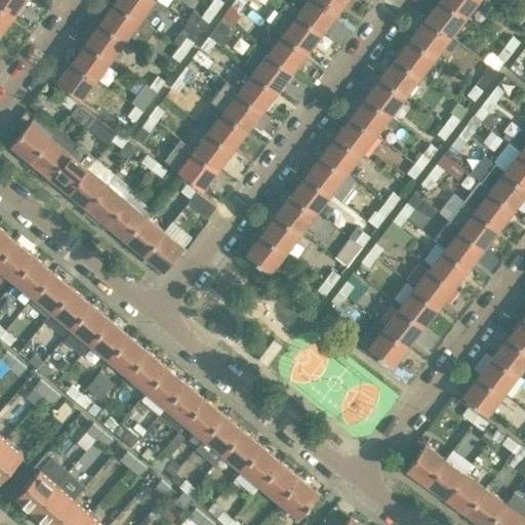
[(0,0),(0,3),(14,13),(24,0),(0,0)]
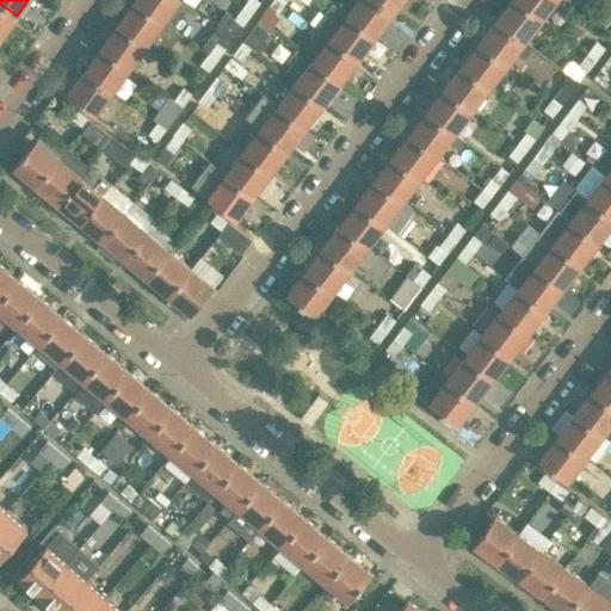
[(180,32),(173,28),(164,20),(135,0),(134,0),(117,23),(147,44),(162,56),(180,32)]
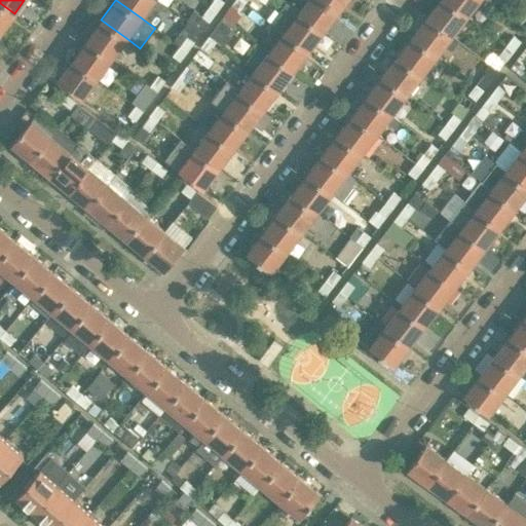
[(116,0),(141,17),(149,24),(163,3),(158,0),(116,0)]
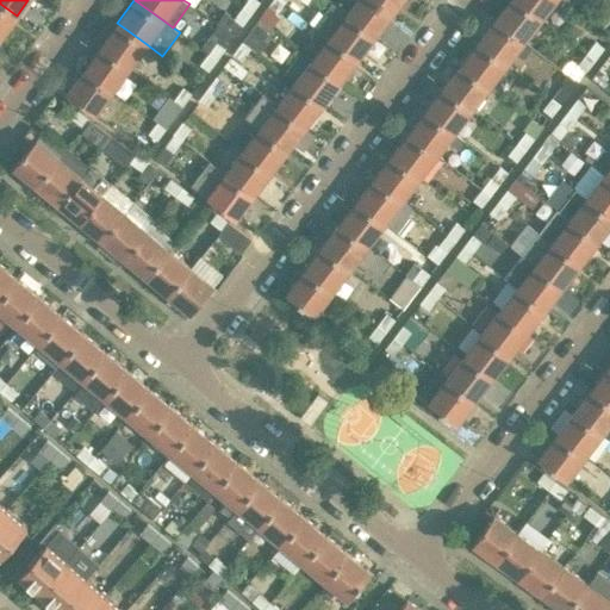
[(256,0),(246,0),(241,8),(249,14),(260,2),(256,0)]
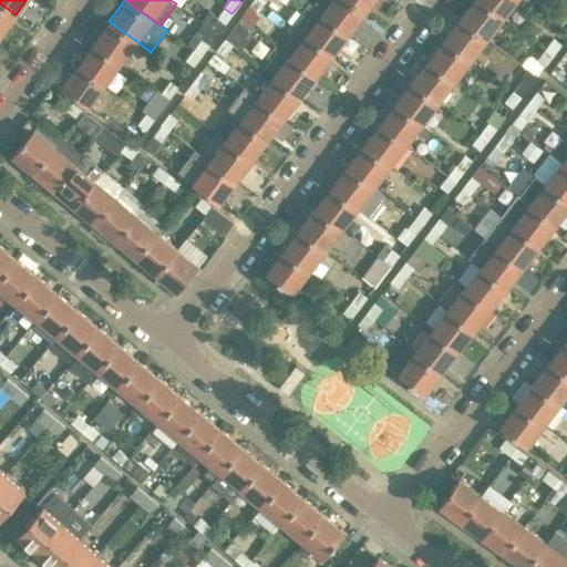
[(260,0),(251,0),(248,7),(256,12),(264,2),(260,0)]
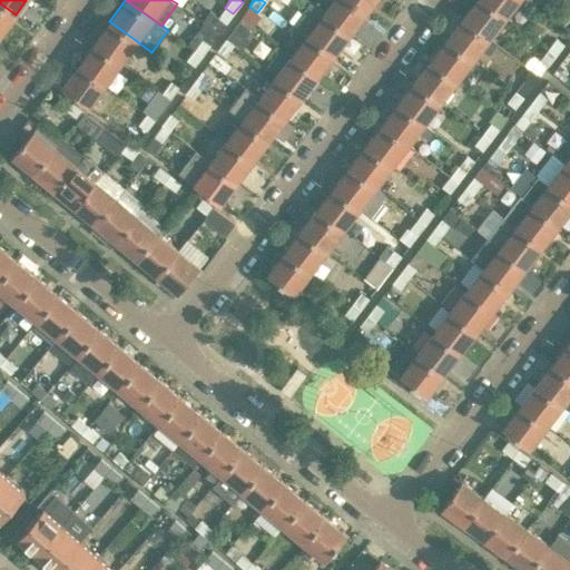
[(332,0),(323,11),(323,12),(350,33),(365,12),(350,0),(332,0)]
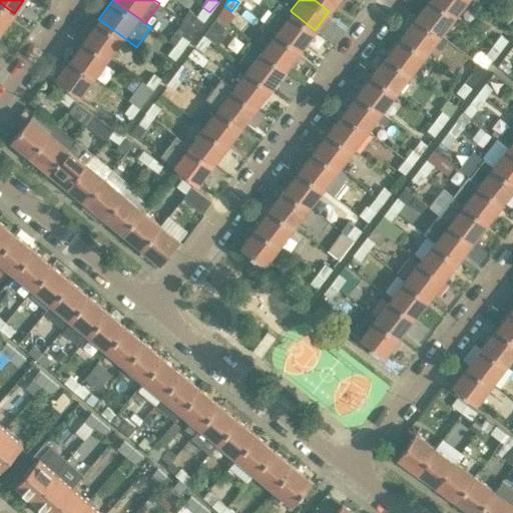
[(315,0),(329,11),(337,0),(315,0)]
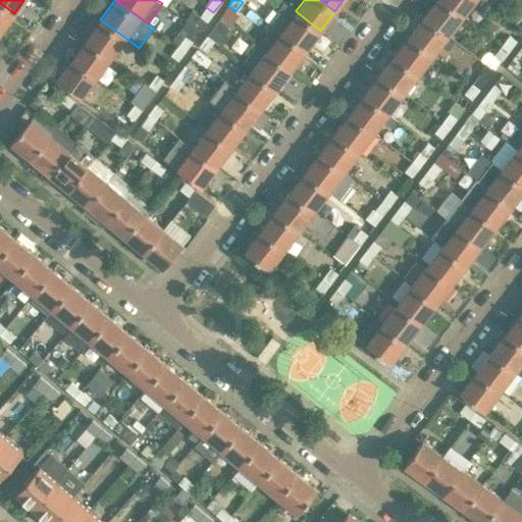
[(445,0),(435,0),(424,15),(449,34),(464,14),(445,0)]
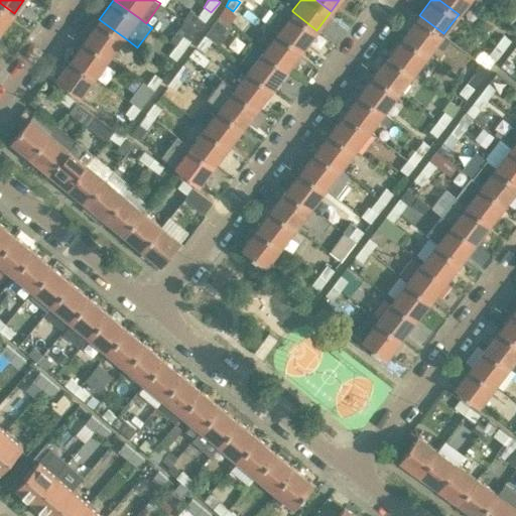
[(439,0),(459,14),(469,0),(439,0)]
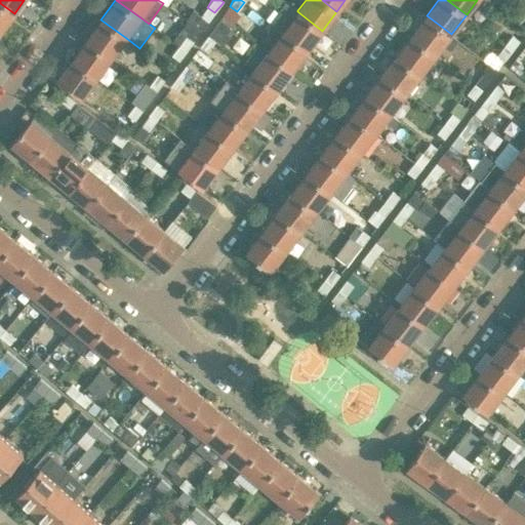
[(278,10),(270,21),(283,31),(282,32),(307,50),(322,31),(297,11),(297,10),(285,1),(278,10)]
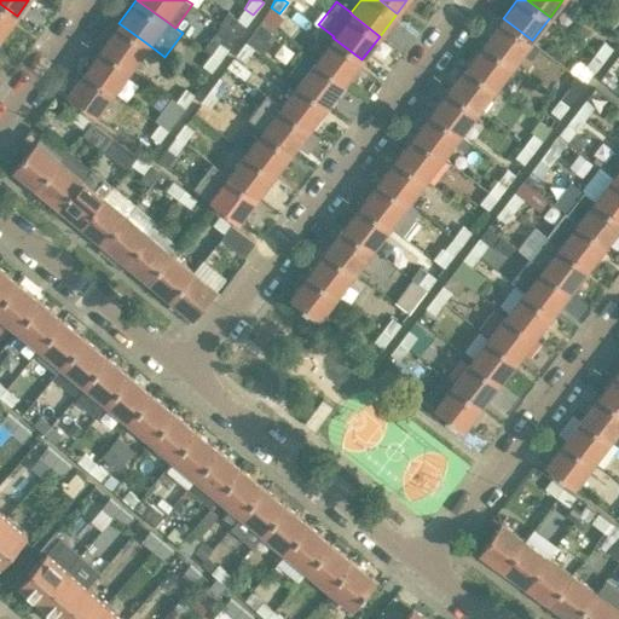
[(0,4),(0,39),(17,16),(0,4)]
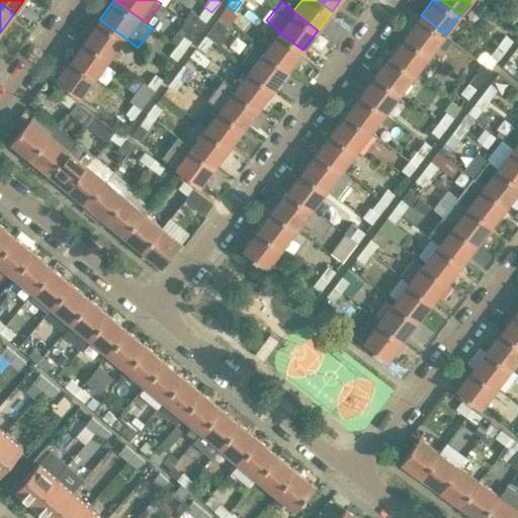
[(205,20),(211,12),(204,7),(198,14),(197,15),(205,20)]
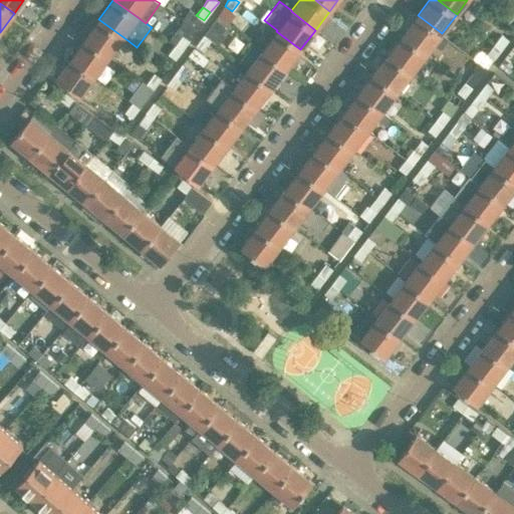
[(225,35),(233,24),(219,13),(211,24),(225,35)]
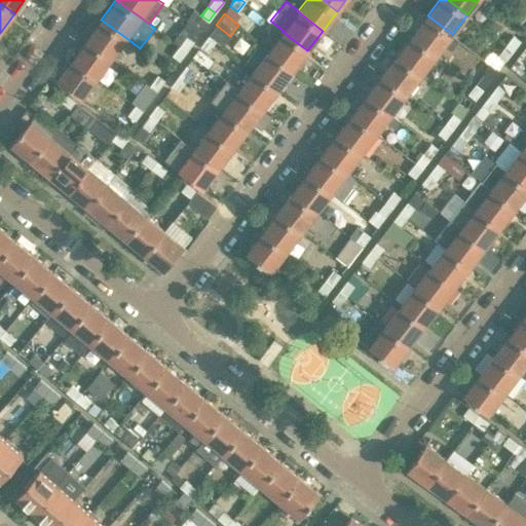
[(427,15),(412,36),(437,54),(452,34),(427,15)]
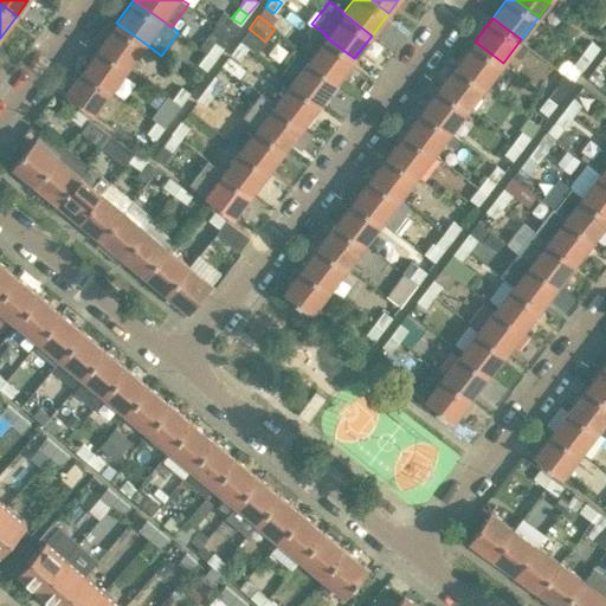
[(116,23),(100,46),(129,66),(146,44),(116,23)]
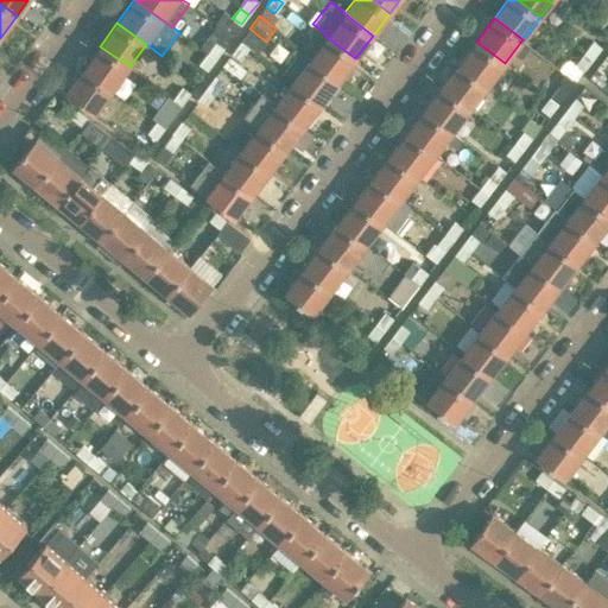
[(216,24),(200,46),(207,52),(216,58),(225,46),(232,35),(216,24)]
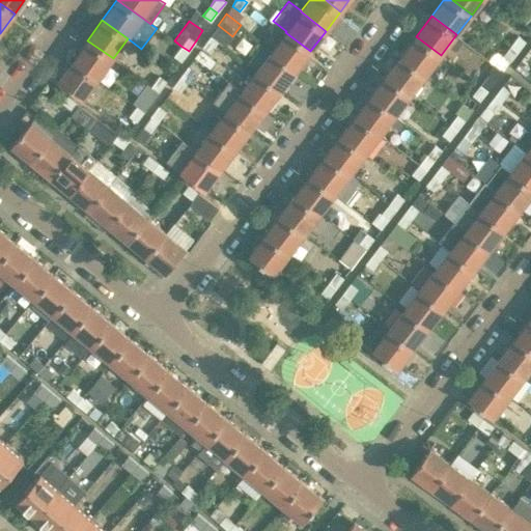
[(218,25),(208,36),(217,43),(218,43),(224,47),(232,36),(218,25)]
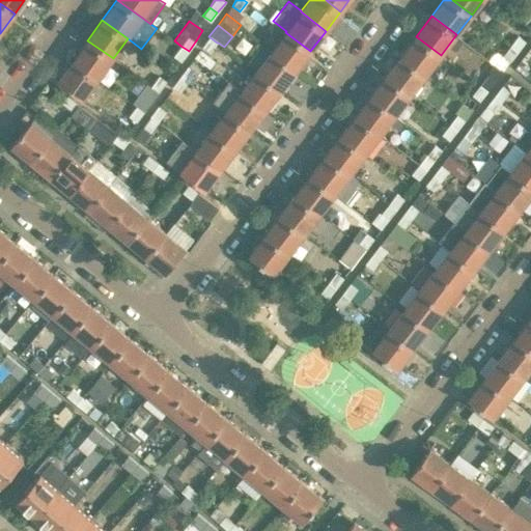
[(285,32),(271,52),(296,71),(310,51),(285,32)]
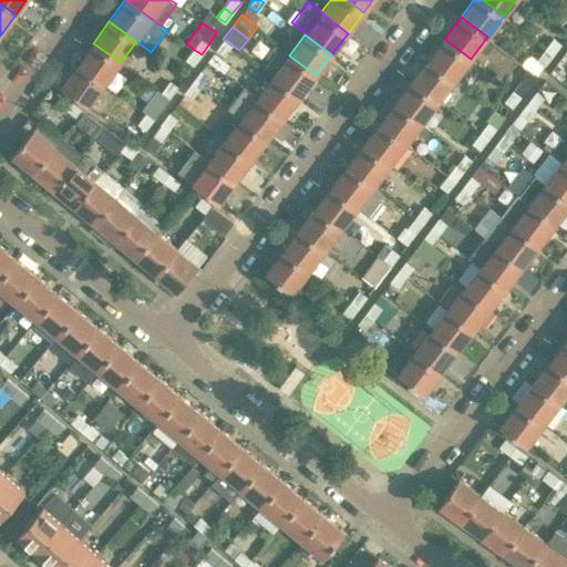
[(553,38),(545,48),(554,54),(562,44),(553,38)]
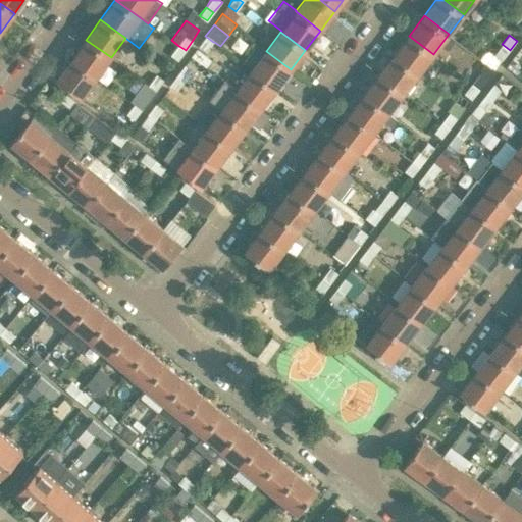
[(205,36),(198,46),(207,52),(213,42),(205,36)]
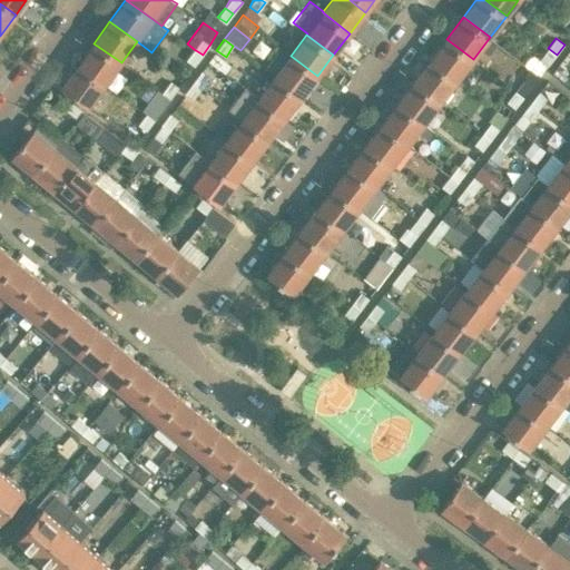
[(446,39),(431,60),(457,80),(473,59),(446,39)]
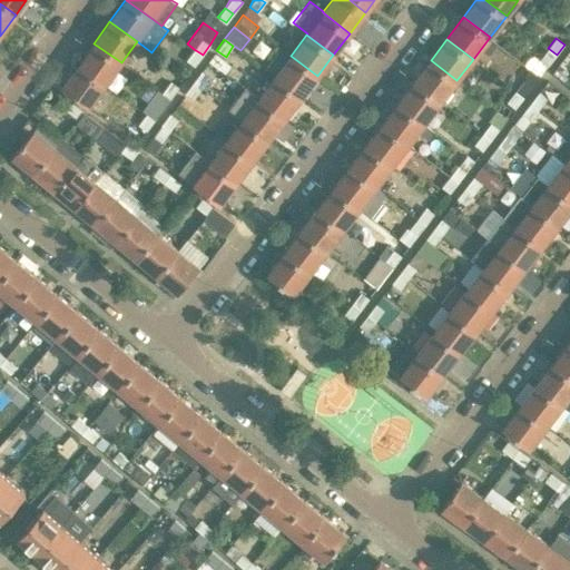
[(94,43),(78,65),(106,85),(121,62),(94,43)]
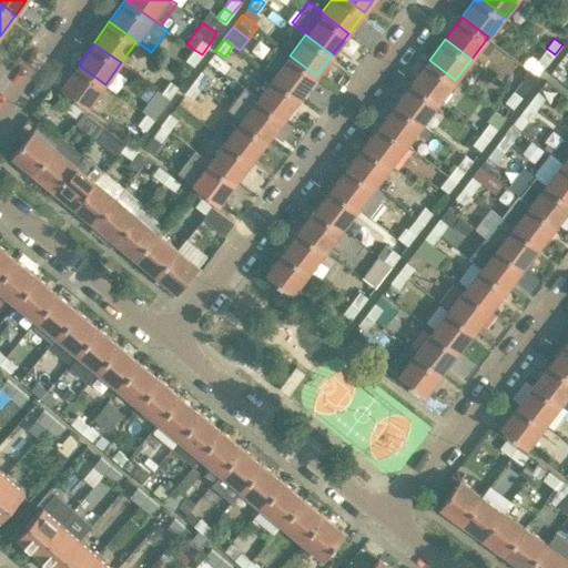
[(546,66),(555,54),(546,48),(537,60),(546,66)]
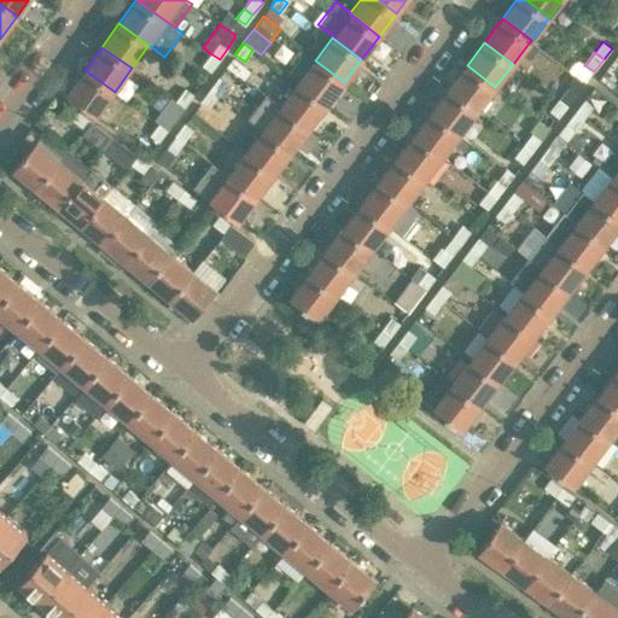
[(210,53),(202,65),(210,71),(220,59),(210,53)]
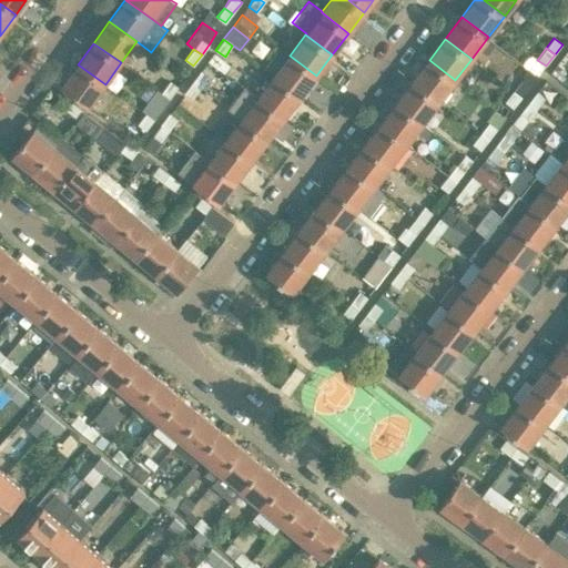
[(290,56),(273,77),(300,97),(316,75),(290,56)]
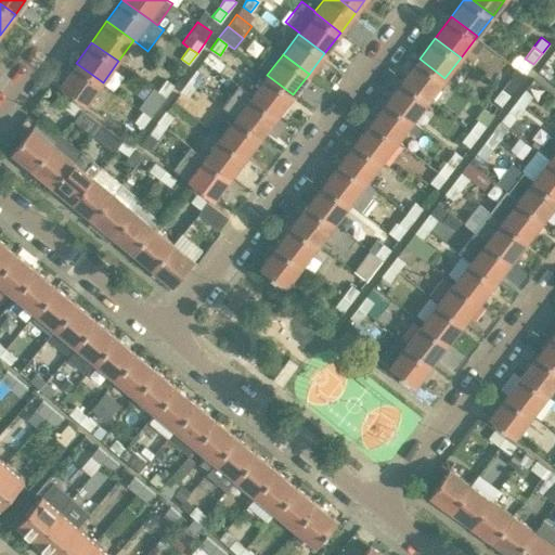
[(420,59),(403,79),(429,99),(444,78),(420,59)]
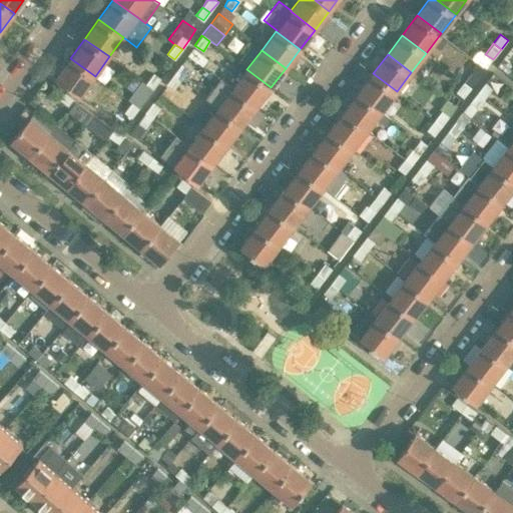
[(80,96),(95,76),(70,58),(56,78),(80,96)]
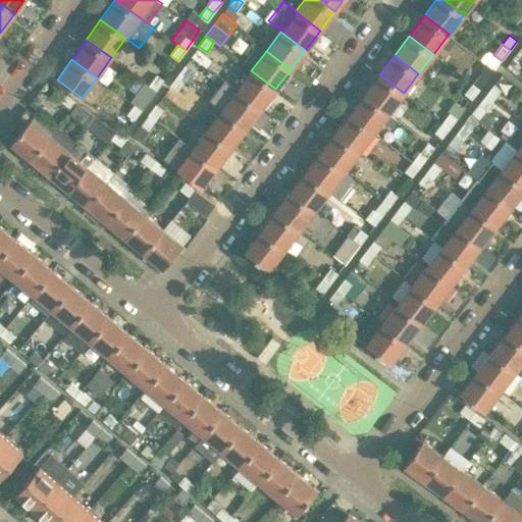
[(185,64),(176,75),(185,82),(193,70),(185,64)]
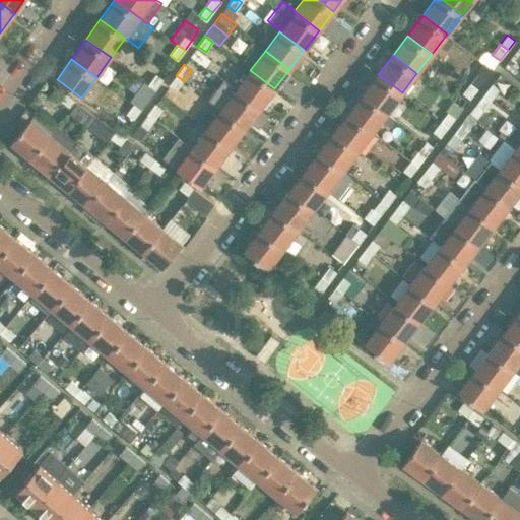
[(250,70),(236,89),(260,108),(274,88),(250,70)]
